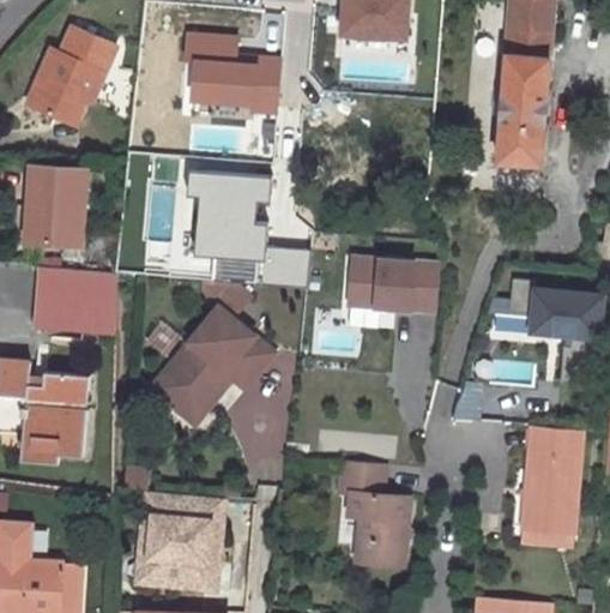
[(506,0),(495,162),(537,166),(550,0),(506,0)]
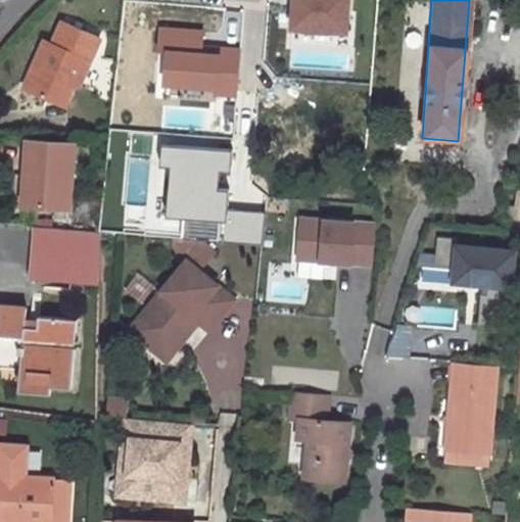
[(45,43),(38,57),(42,59),(38,67),(34,66),(24,90),(59,106),(71,83),(75,85),(96,38),(58,21),(48,45),(45,43)]
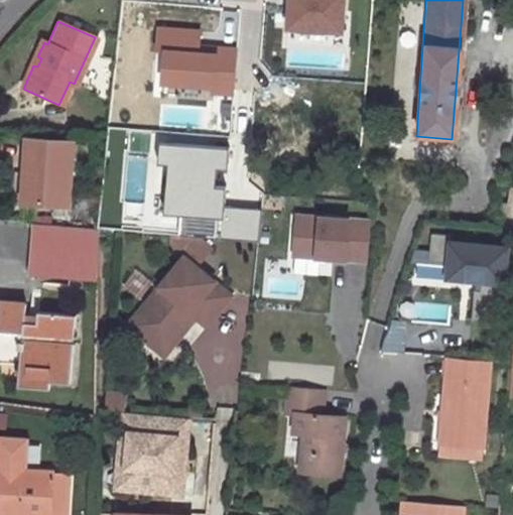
[(41,58),(37,56),(44,42),(39,40),(18,87),(23,89),(33,66),(37,67),(41,58)]
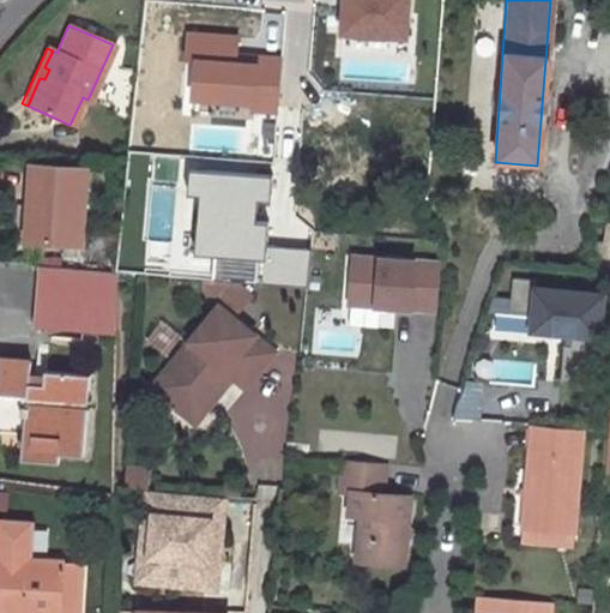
[(35,208),(34,241),(78,244),(83,170),(30,167),(26,208),(35,208)]
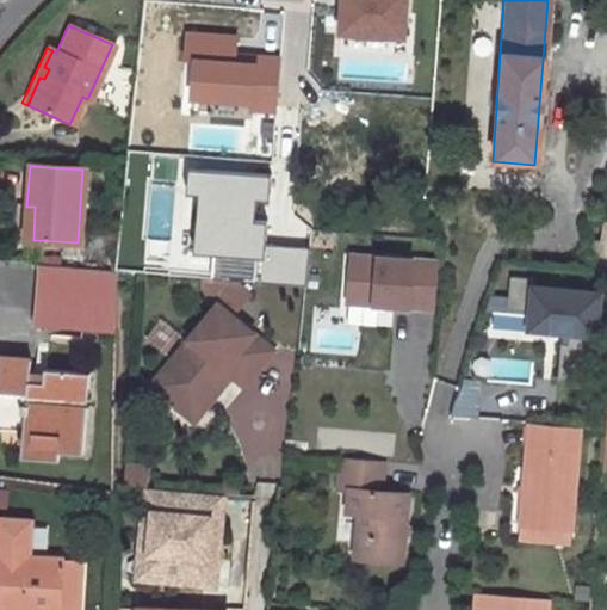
[(26,207),(25,240),(33,240),(35,207),(26,207)]
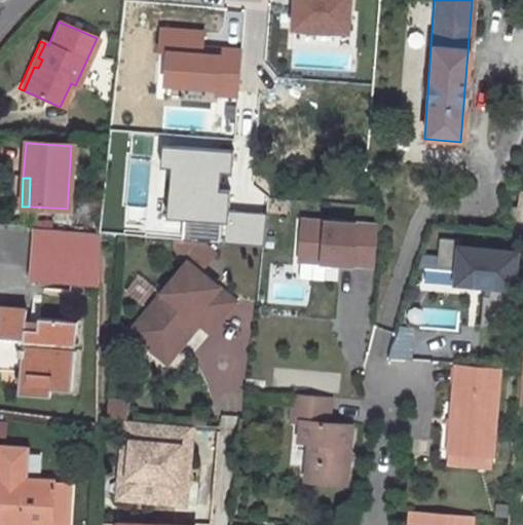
[(510,207),(508,223),(522,223),(522,187),(518,187),(517,208),(510,207)]
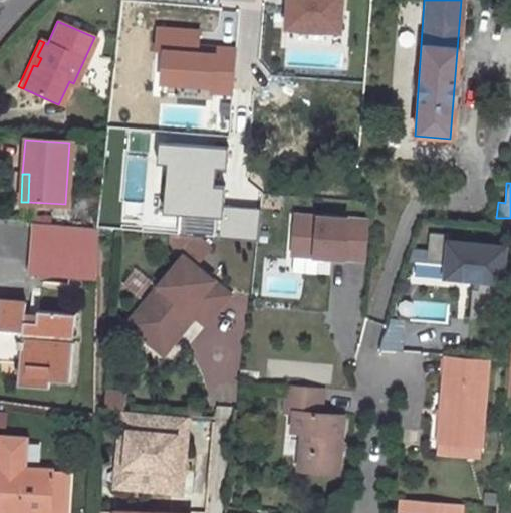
[(368,258),(369,215),(292,213),(291,257),(368,258)]
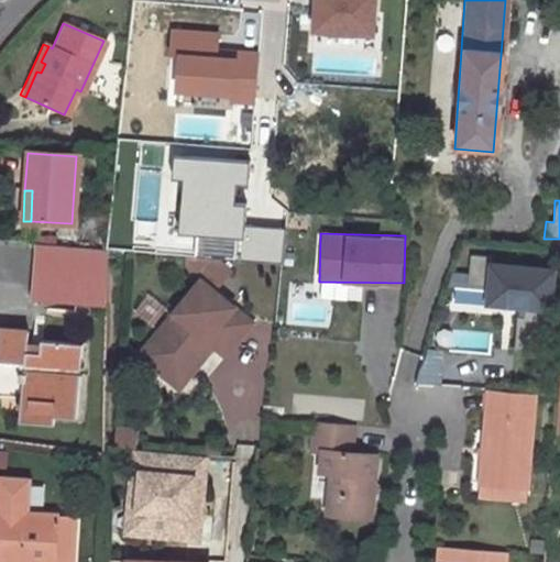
[(559,239),(544,239),(542,251),(559,252),(559,239)]
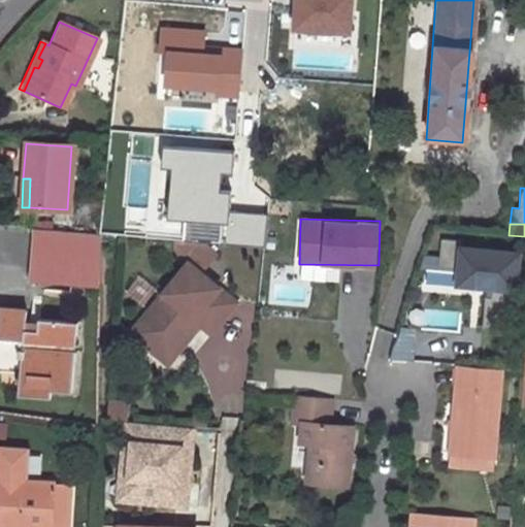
[(29,228),(26,283),(97,288),(97,234),(29,228)]
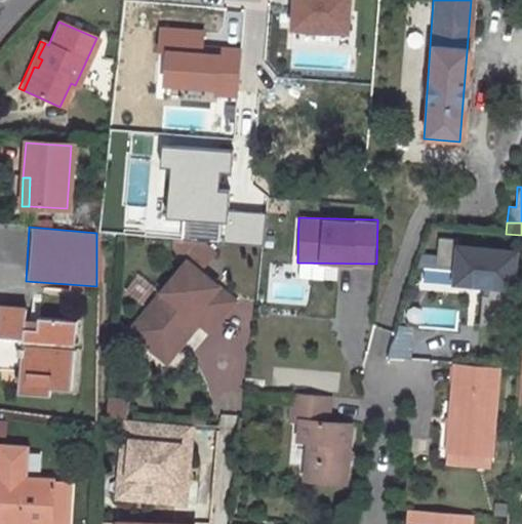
[(481,325),(515,327),(520,245),(439,241),(438,265),(457,266),(456,284),(483,285),(481,325)]
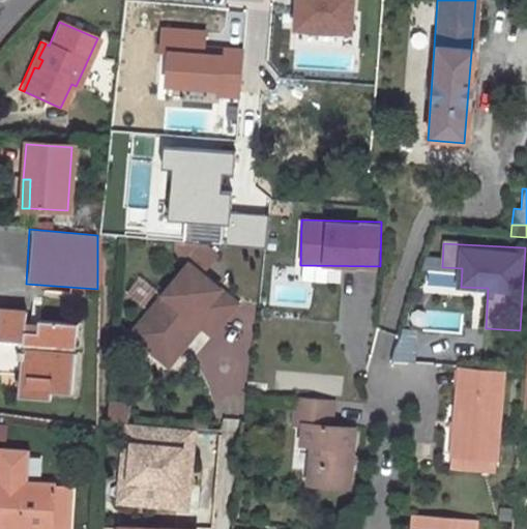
[(185,266),(127,335),(158,359),(191,321),(209,335),(233,304),(185,266)]
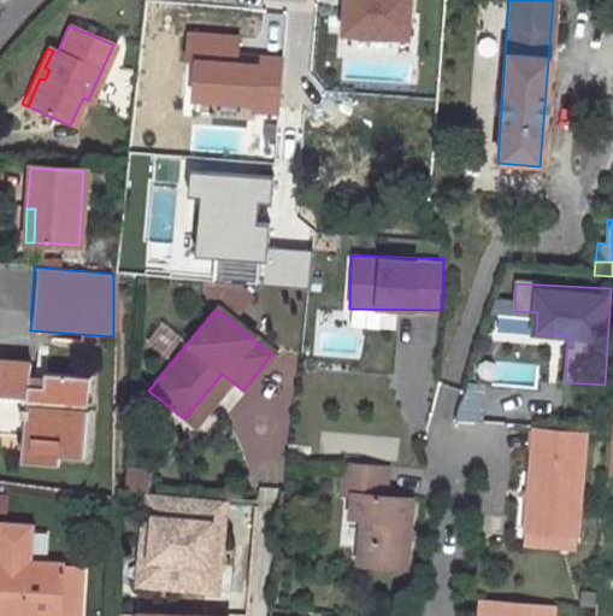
[(41,388),(25,387),(27,376),(28,363),(0,359),(0,422),(21,424),(17,455),(81,459),(88,377),(42,374),(41,379),(41,388)]
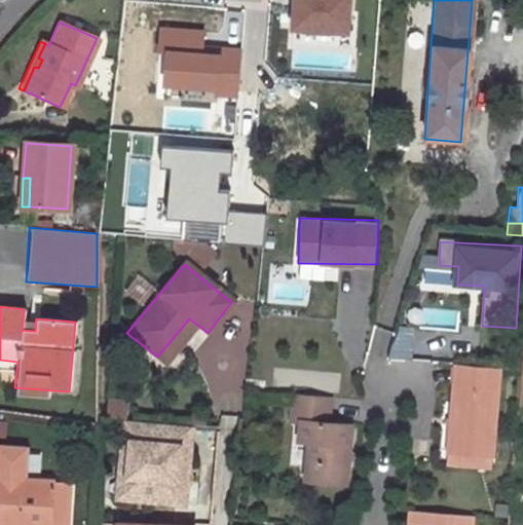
[(418,332),(459,329),(458,308),(417,310),(418,332)]
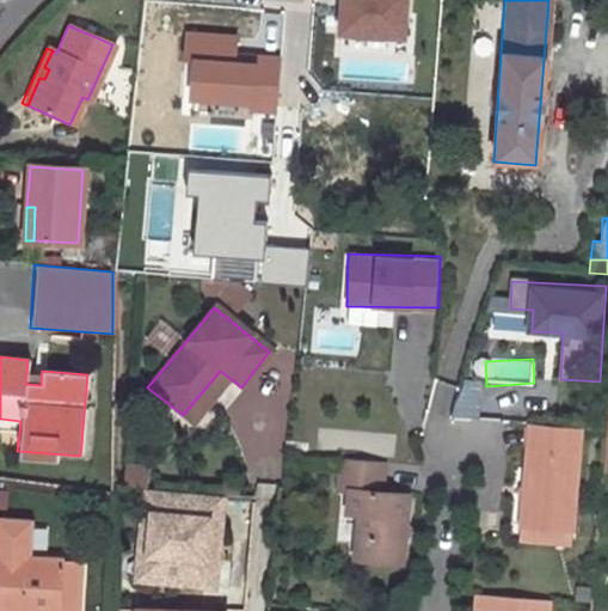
[(26,373),(25,384),(41,385),(41,376),(26,373)]
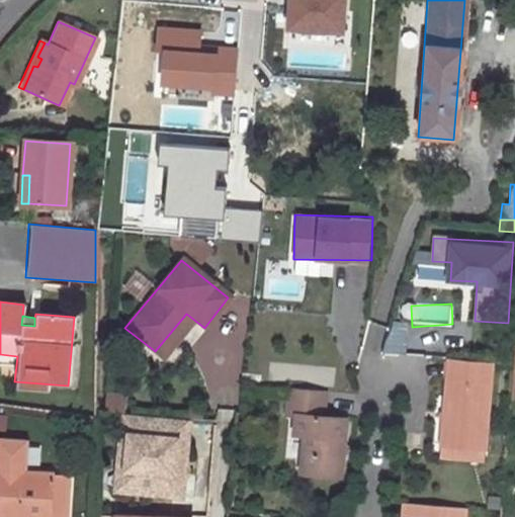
[(389,323),(381,352),(402,357),(410,328),(389,323)]
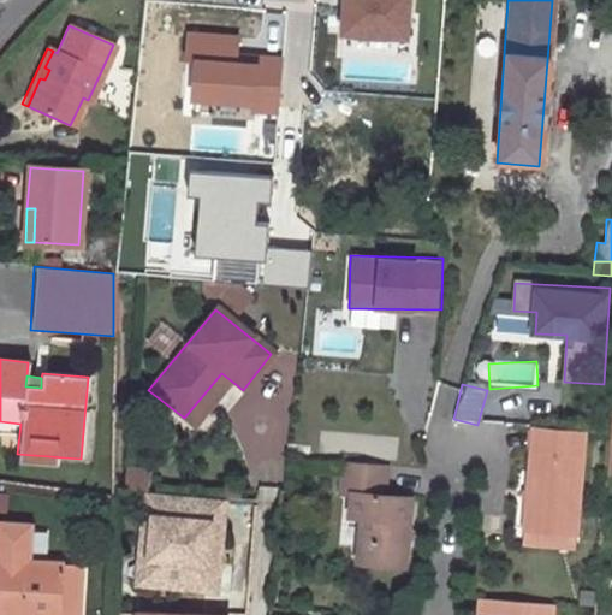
[(528,429),(521,528),(572,533),(580,432),(528,429)]
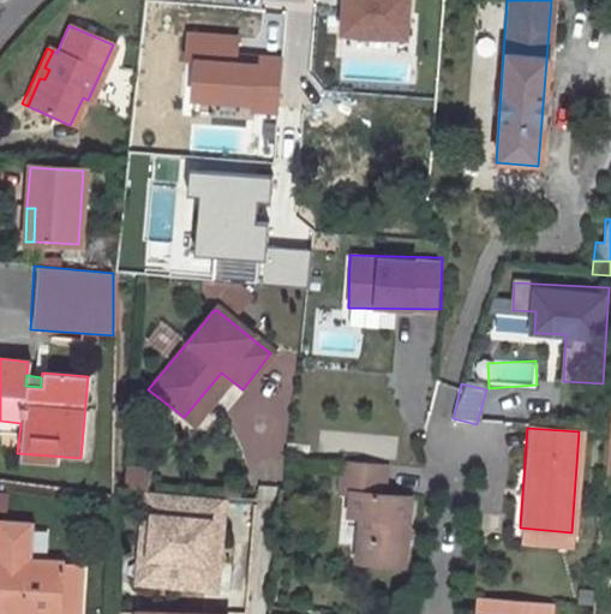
[(339,460),(336,495),(347,495),(345,516),(358,518),(354,562),(401,567),(402,541),(399,541),(400,534),(403,534),(406,498),(381,496),(384,465),(339,460)]
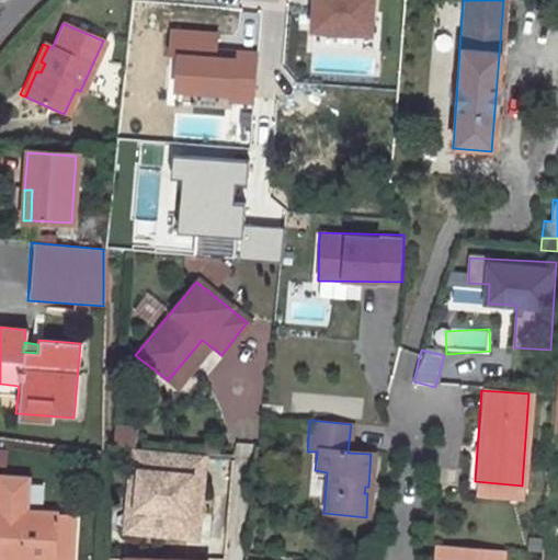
[(137,445),(137,425),(116,425),(115,444),(137,445)]
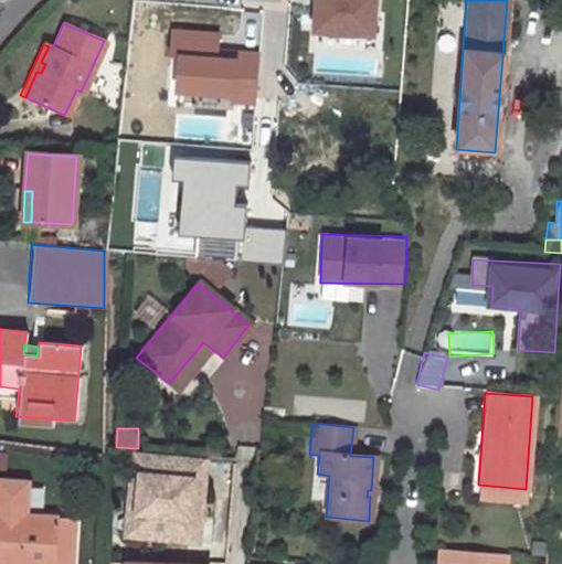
[(145,454),(131,451),(123,535),(130,536),(137,475),(142,476),(145,454)]
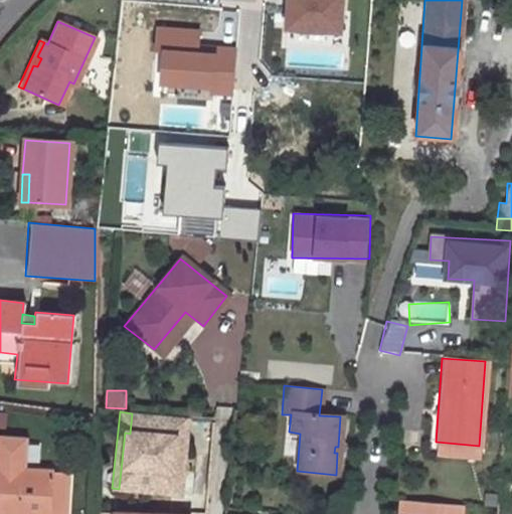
[(175,417),(132,413),(130,434),(125,433),(119,489),(166,494),(175,417)]
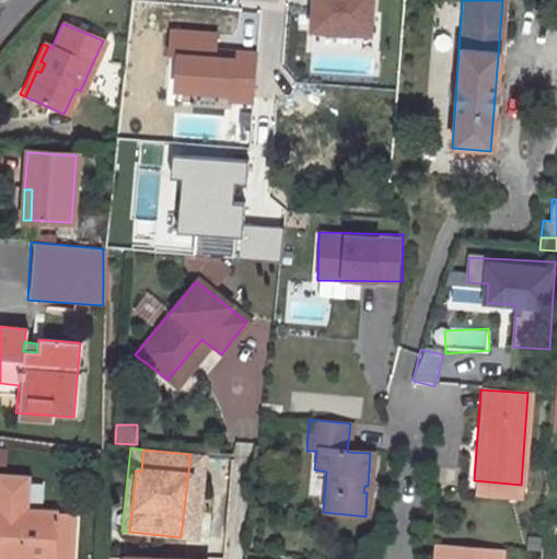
[(200,455),(190,454),(181,537),(192,538),(200,455)]
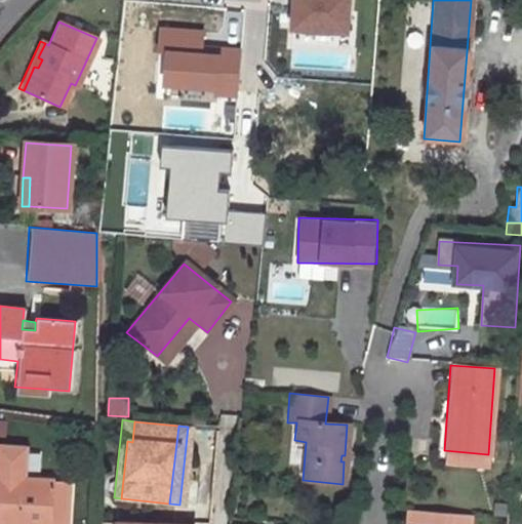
[(241,428),(239,444),(248,445),(249,429),(241,428)]
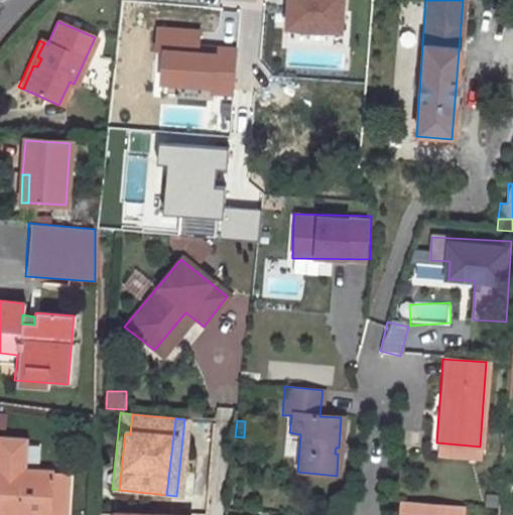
[(63,514),(67,474),(23,472),(25,441),(0,440),(0,514),(63,514)]
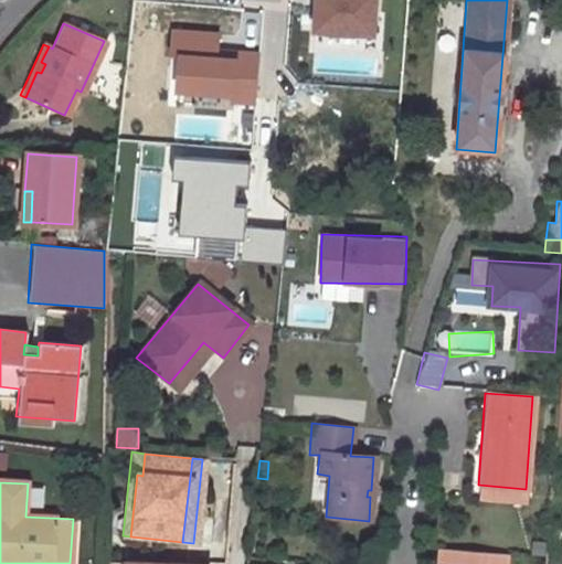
[(526,489),(478,485),(477,499),(525,503),(526,489)]
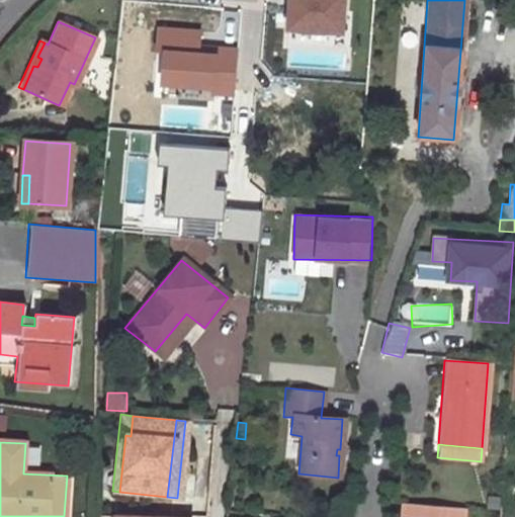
[(401,503),(400,516),(409,516),(411,504),(401,503)]
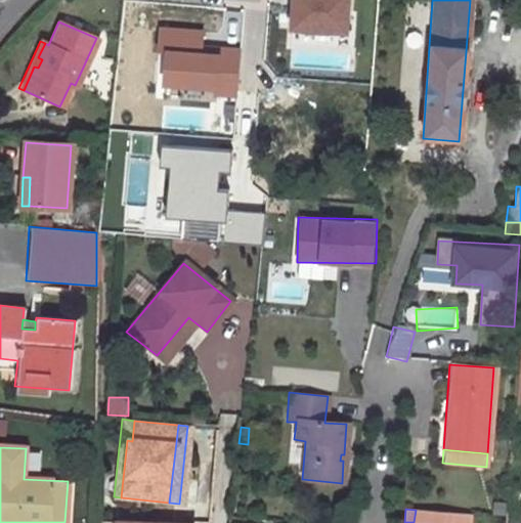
[(465,522),(466,513),(416,510),(414,522),(465,522)]
